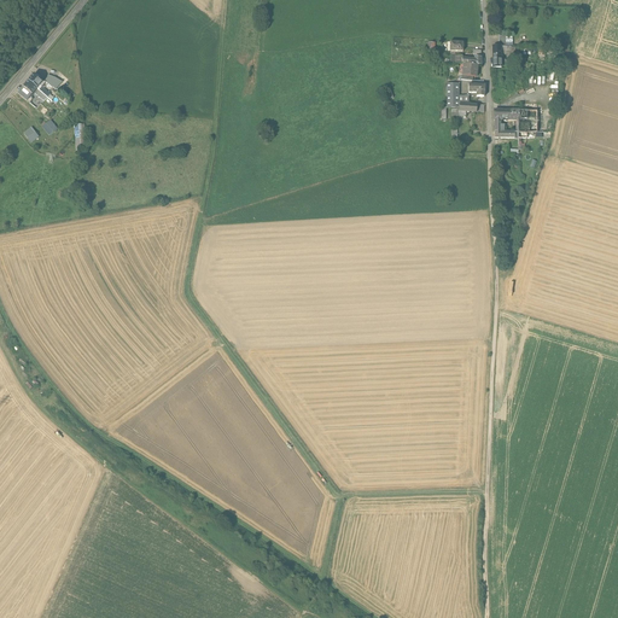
[(474,65),(464,64),(462,76),(470,77),(476,77),(478,65),(474,65)]
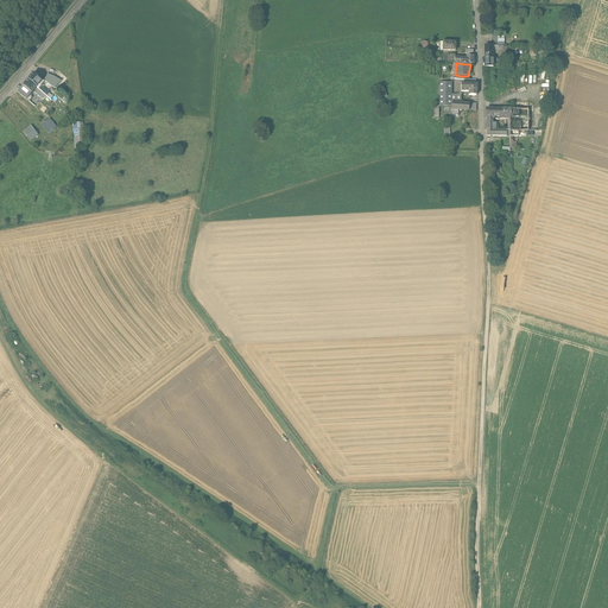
[(48,73),(43,81),(55,88),(59,80),(48,73)]
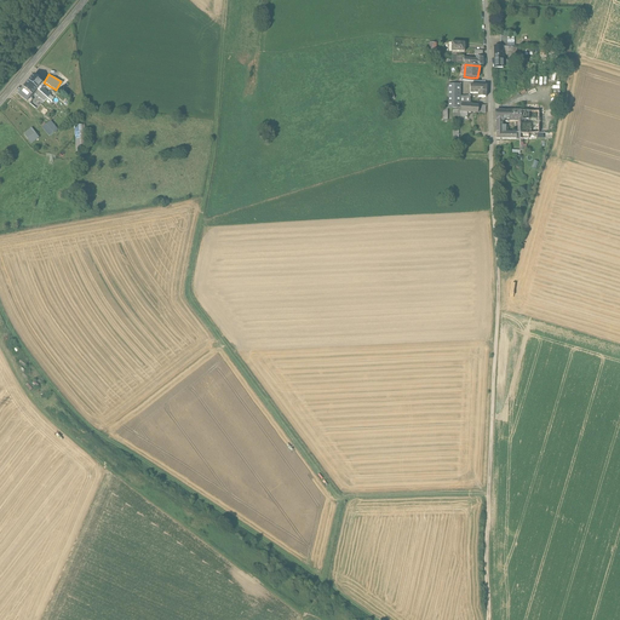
[(42,82),(34,75),(29,82),(36,89),(40,86),(42,82)]
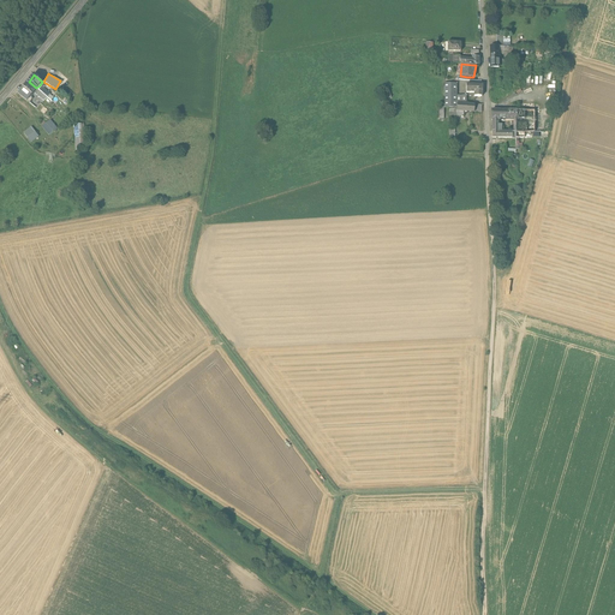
[(29,82),(23,88),(31,95),(34,93),(36,88),(29,82)]
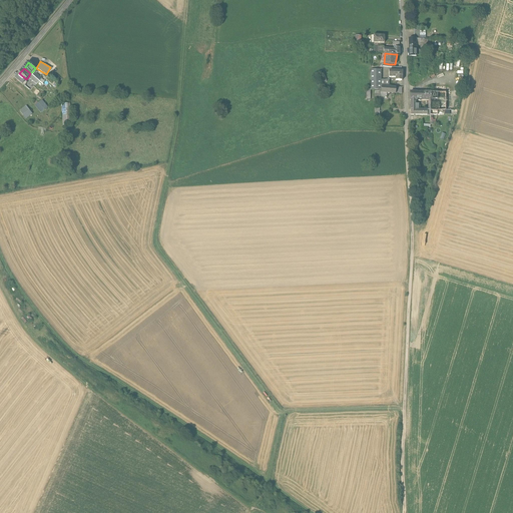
[(381,70),(371,70),(370,89),(370,90),(381,90),(381,87),(381,80),(381,70)]
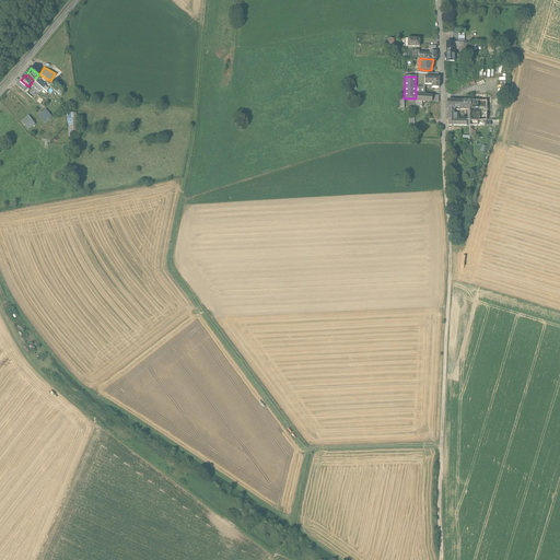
[(439,78),(424,77),(424,84),(431,84),(432,88),(439,89),(439,78)]
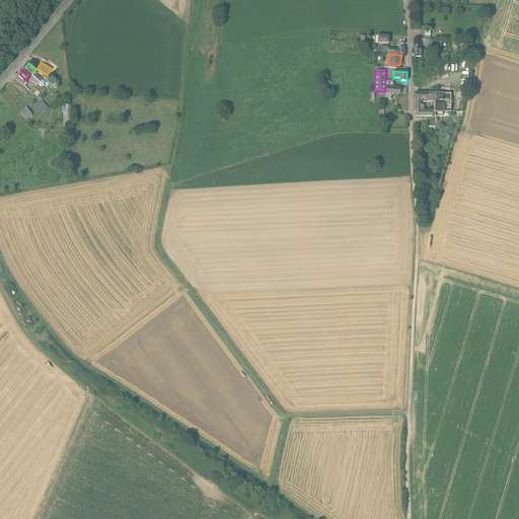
[(42,79),(33,72),(30,74),(35,78),(40,82),(42,79)]
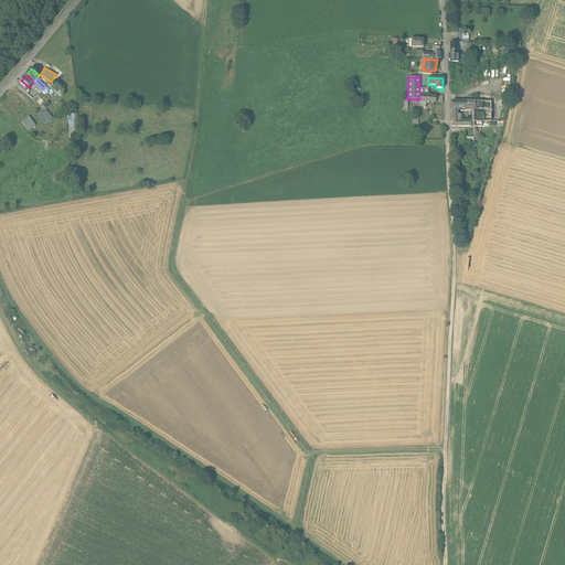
[(29,87),(21,81),(17,86),(24,93),(29,87)]
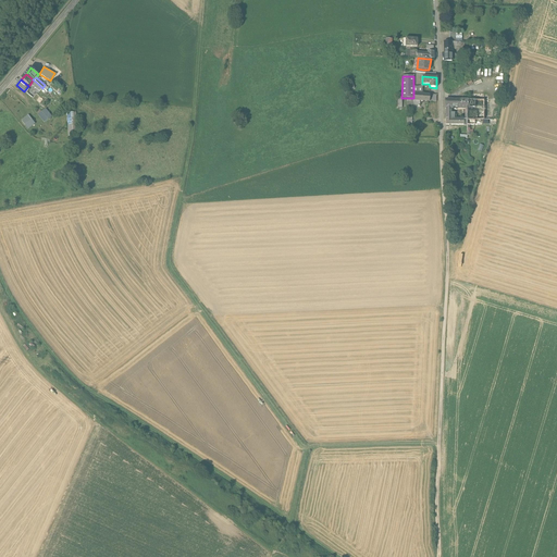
[(36,93),(28,86),(24,91),(32,98),(36,93)]
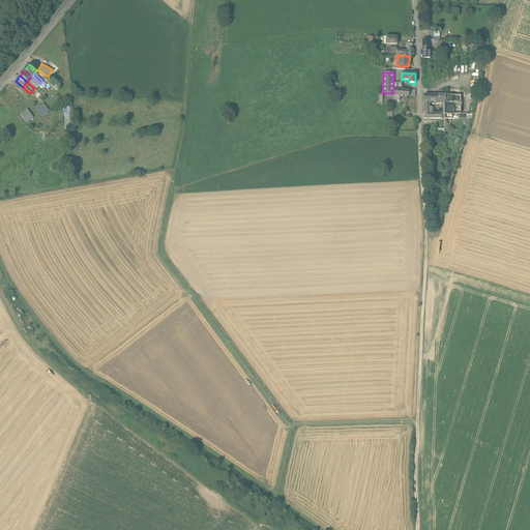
[(439,95),(423,95),(423,104),(424,109),(429,109),(429,102),(439,102),(439,95)]
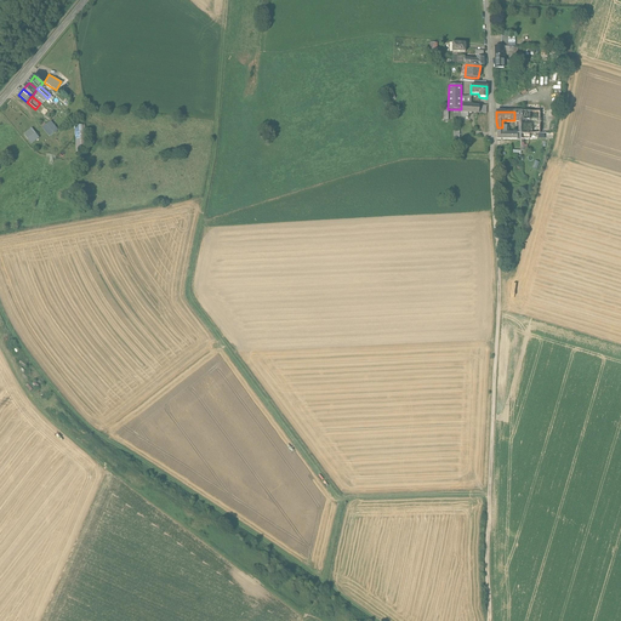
[(527,120),(520,120),(520,125),(529,125),(529,135),(540,134),(540,120),(527,120)]
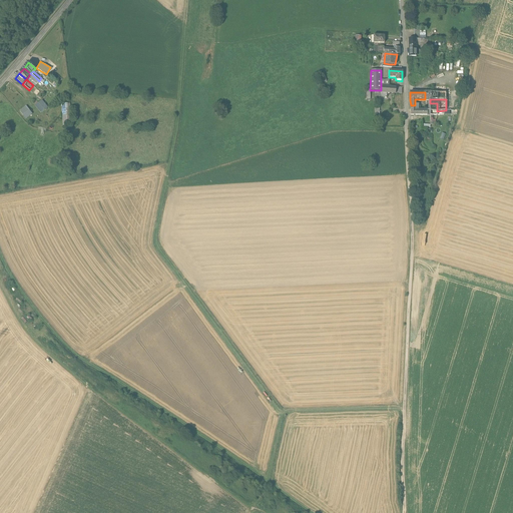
[(61,103),(62,123),(70,122),(69,103),(61,103)]
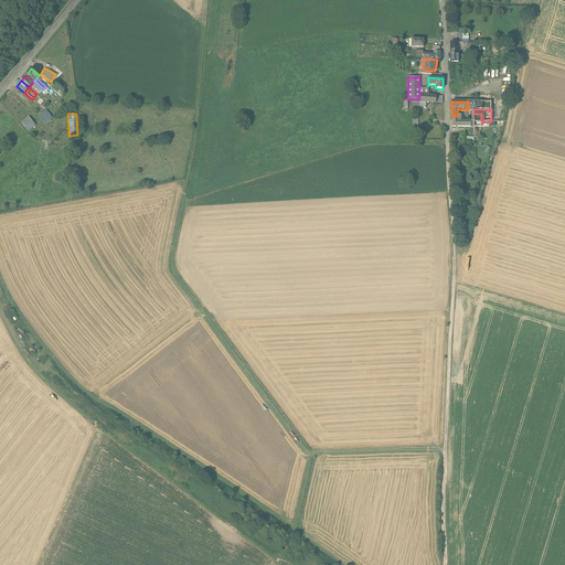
[(29,117),(2,138),(6,142),(32,121),(29,117)]
